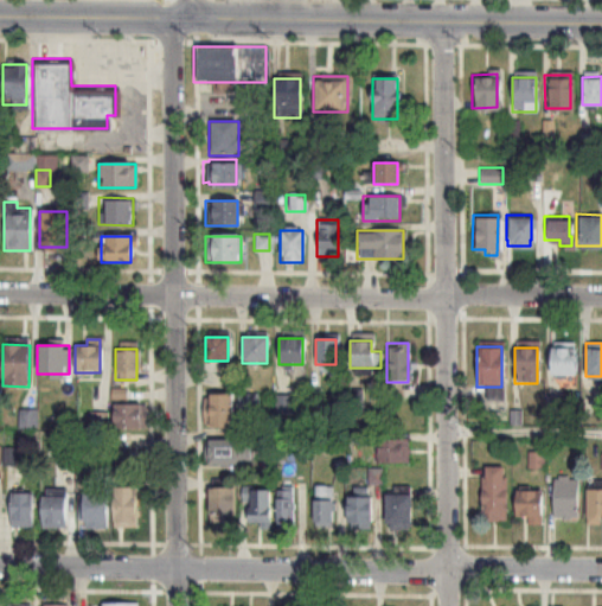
[(550,349),(550,376),(575,376),(575,349),(550,349)]
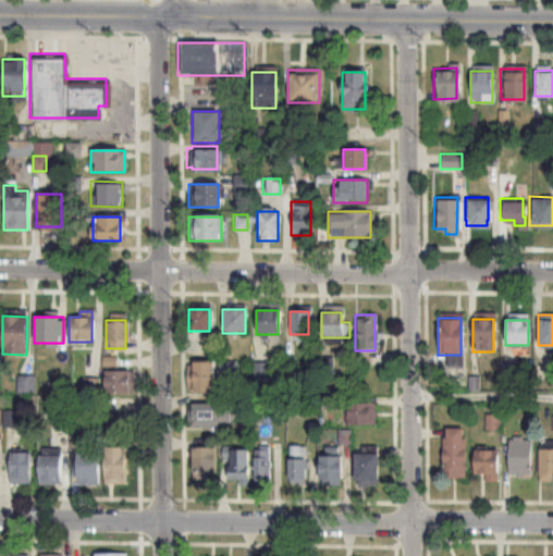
[(185,361),(185,392),(211,392),(211,361),(185,361)]
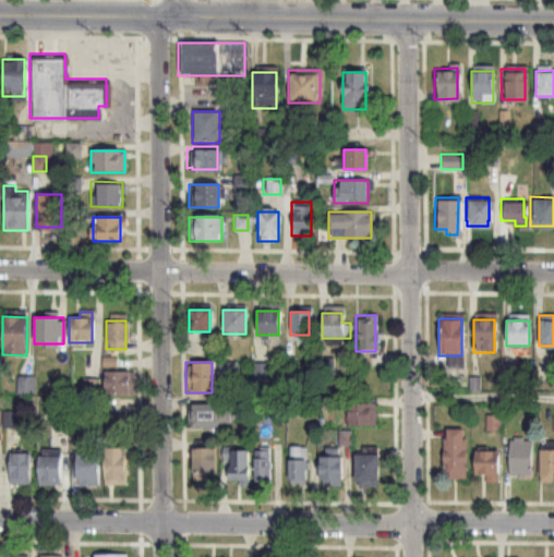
[(103,372),(103,394),(130,394),(130,372),(103,372)]
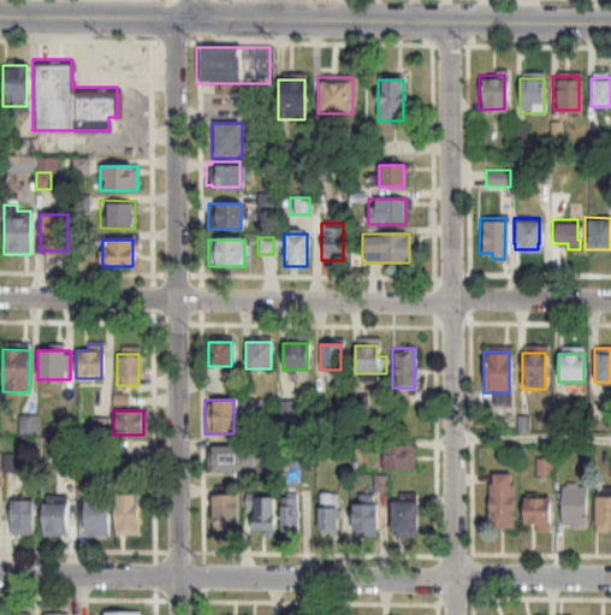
[(106,418),(89,418),(89,435),(106,435),(106,418)]
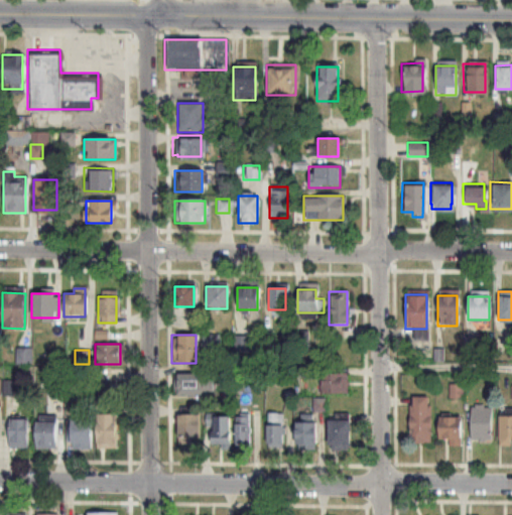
[(344,370),(344,390),(315,391),(315,370),(344,370)]
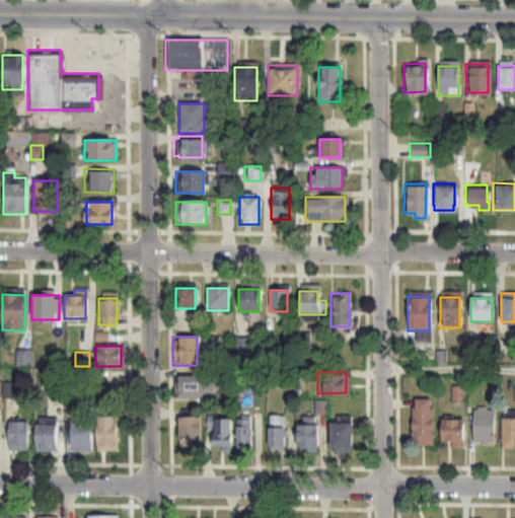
[(175,397),(211,397),(211,375),(175,375),(175,397)]
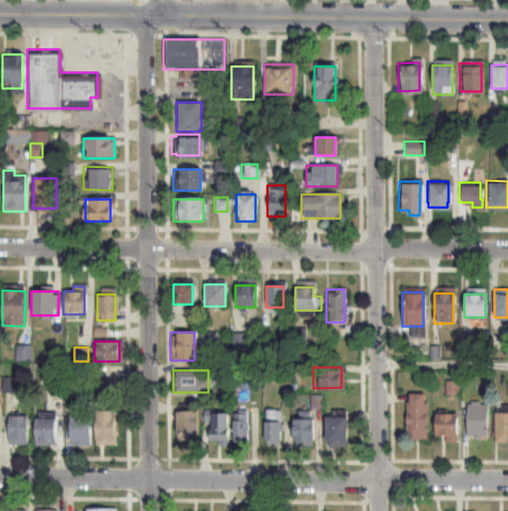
[(60,392),(60,380),(47,380),(47,392),(60,392)]
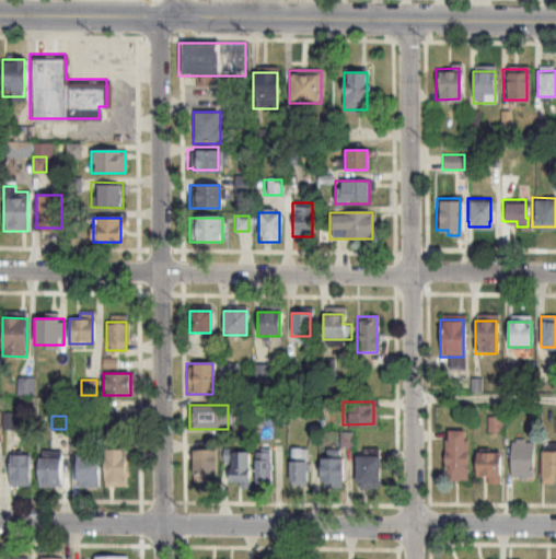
[(348,431),(336,433),(338,447),(350,446),(348,431)]
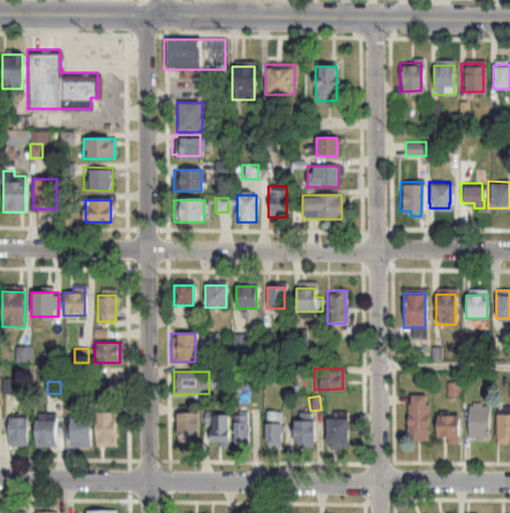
[(427,441),(427,396),(408,396),(408,441),(427,441)]
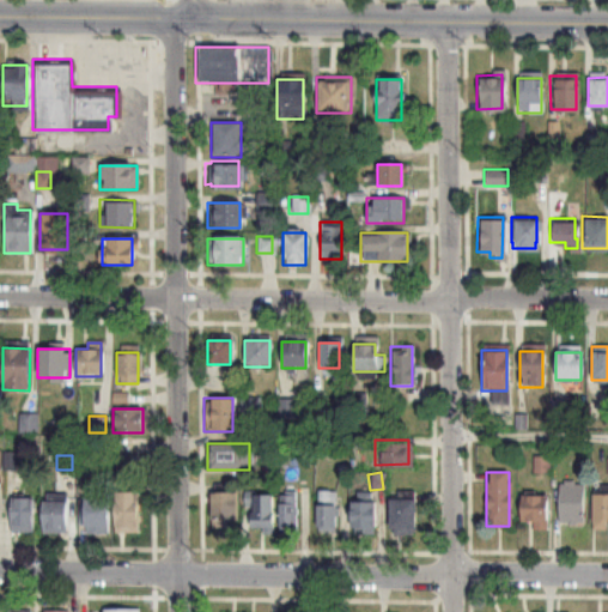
[(554,480),(581,482),(579,520),(554,520),(554,480)]
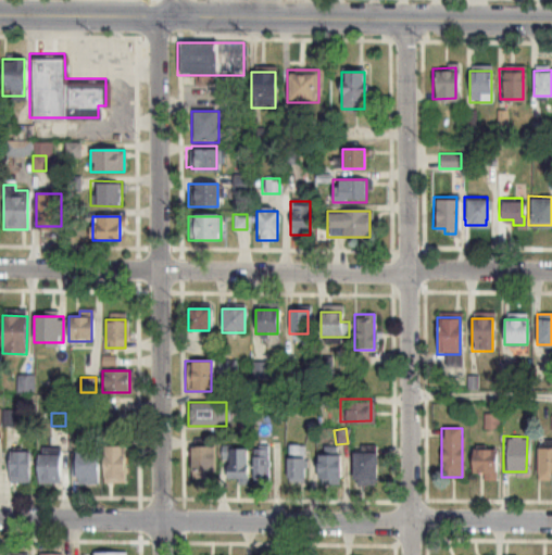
[(122,480),(100,480),(100,443),(121,443),(122,480)]
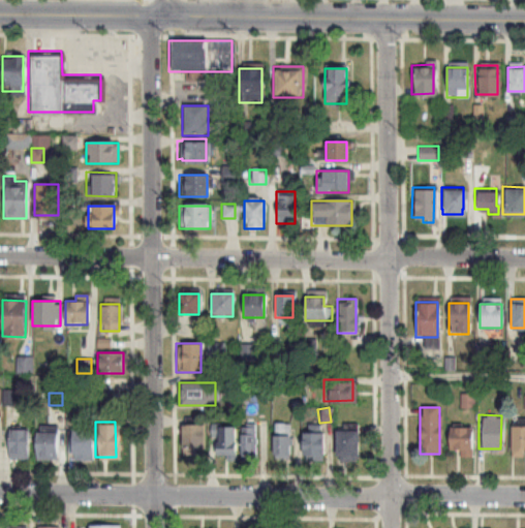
[(55,423),(54,457),(32,457),(33,430),(36,430),(36,423),(55,423)]
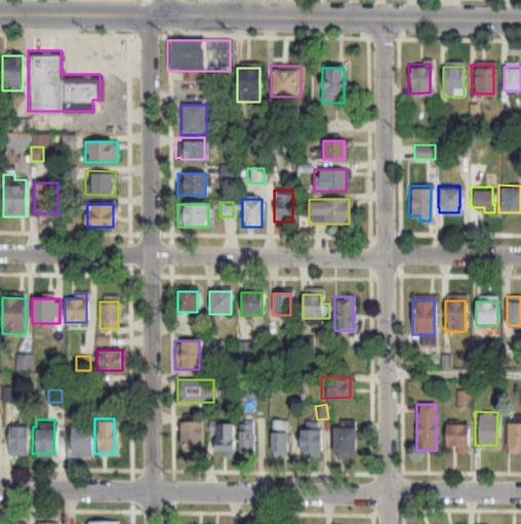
[(286,419),(270,419),(270,453),(286,453),(286,419)]
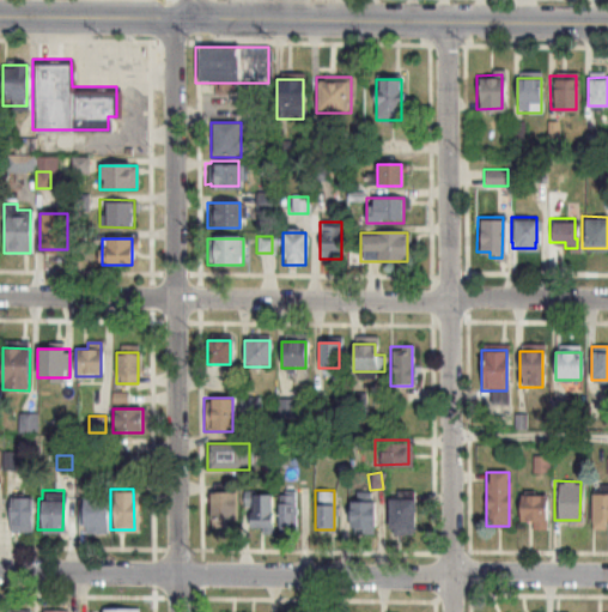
[(543,492),(517,491),(517,519),(529,519),(529,527),(542,527),(543,492)]
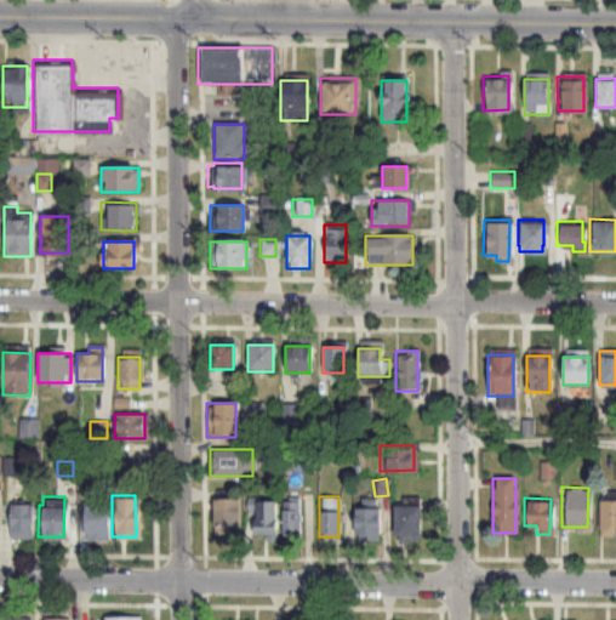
[(211,528),(237,528),(237,499),(211,499),(211,528)]
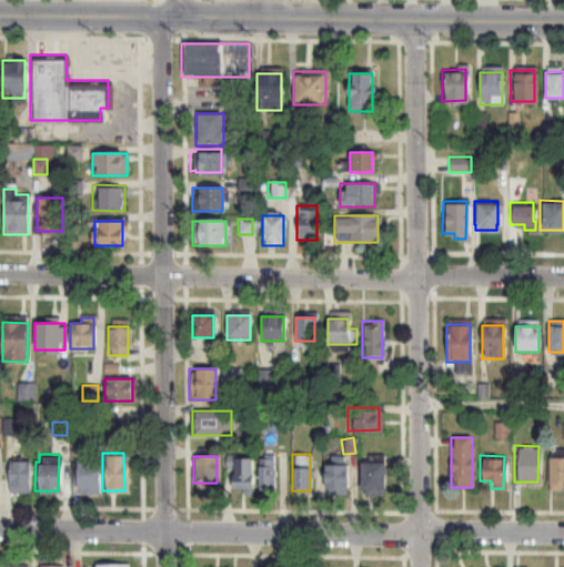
[(563,456),(549,456),(549,486),(563,486),(563,456)]
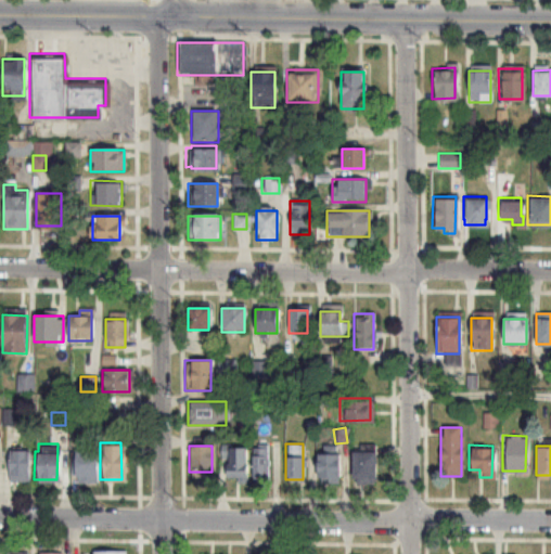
[(267,482),(267,447),(251,448),(252,482),(267,482)]
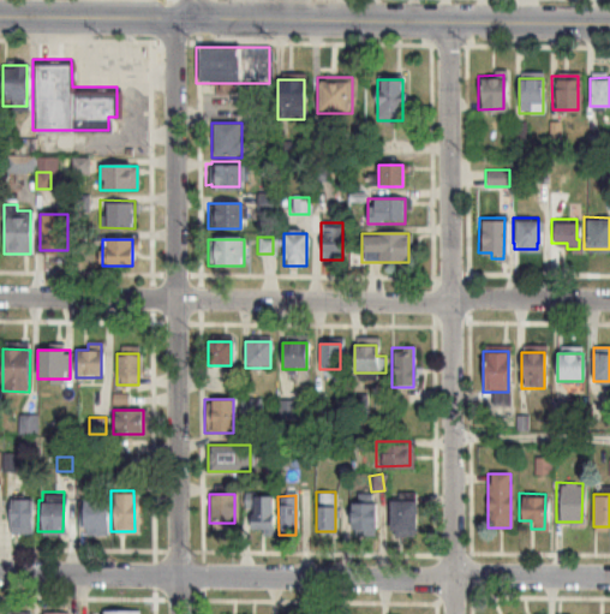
[(29,496),(29,531),(6,531),(7,496),(29,496)]
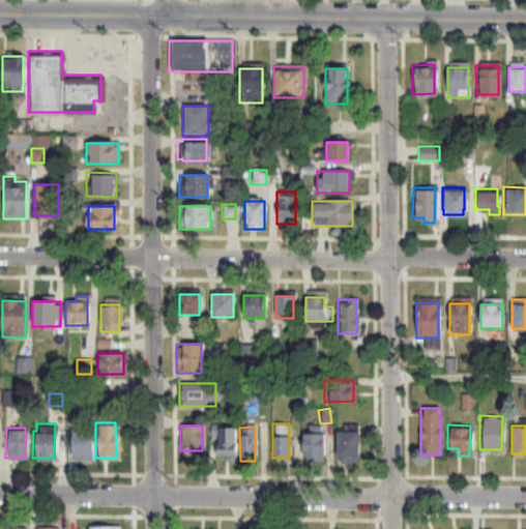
[(216,428),(216,458),(233,458),(233,428),(216,428)]
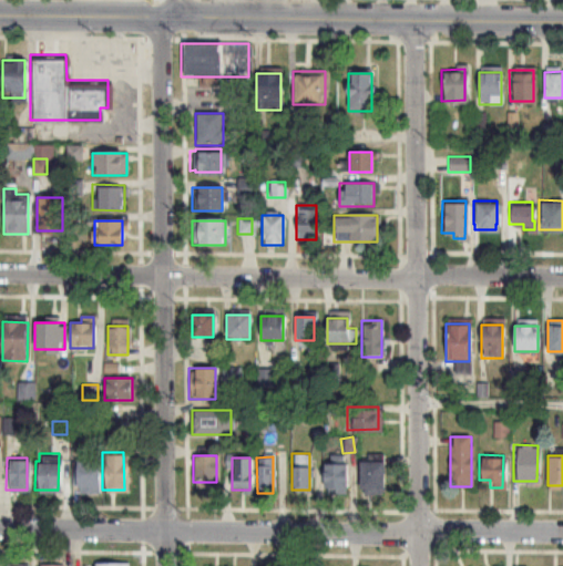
[(357,459),(381,459),(381,486),(357,486),(357,459)]
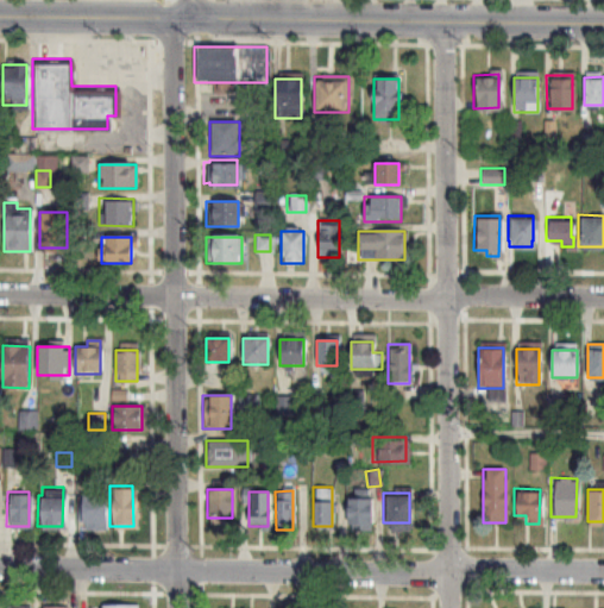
[(369,495),(369,521),(345,521),(345,496),(369,495)]
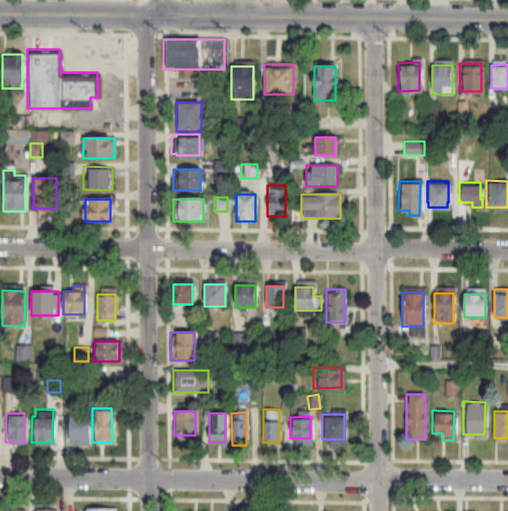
[(68,439),(90,439),(90,417),(68,417),(68,439)]
